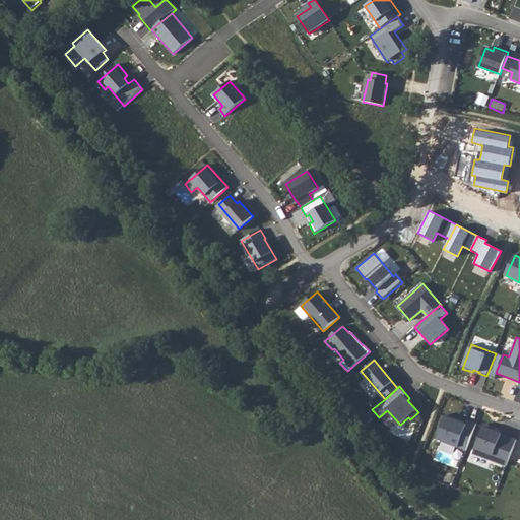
[(460,419),(447,414),(437,440),(466,451),(476,424),(468,420),(466,425),(459,421),(460,419)]
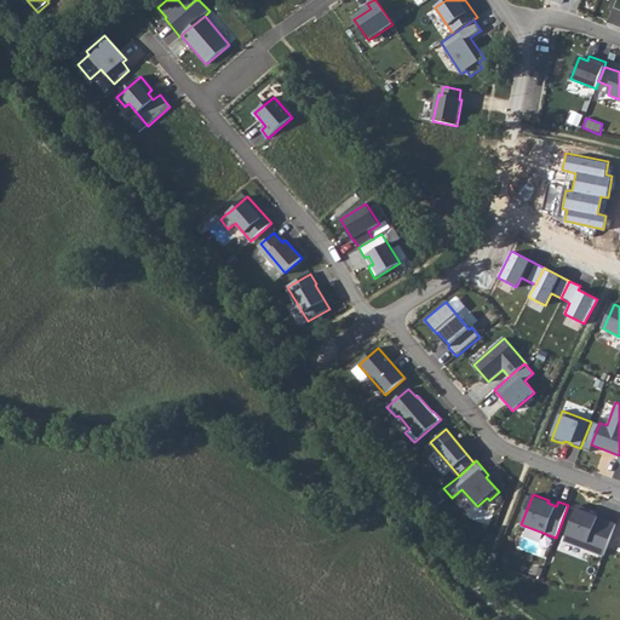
[(592,510),(578,505),(564,540),(604,556),(615,524),(590,515),(592,510)]
